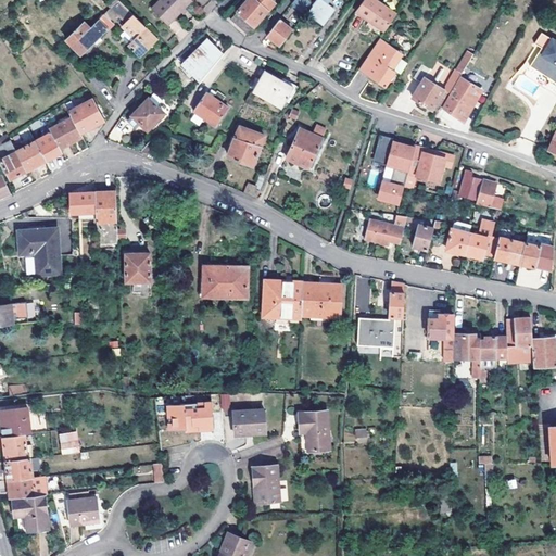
[(117,0),(104,0),(103,2),(122,20),(129,12),(117,0)]
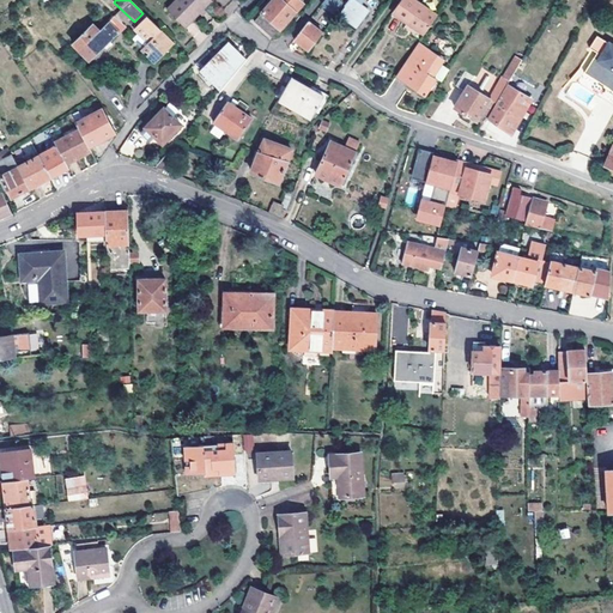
[(173,0),(165,10),(182,25),(198,10),(202,5),(207,0),(173,0)]
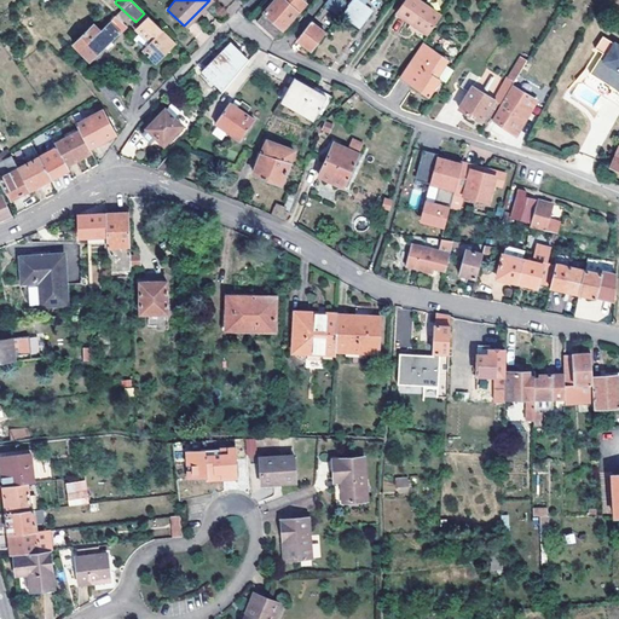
[(272,39),(305,0),(304,0),(272,0),(253,22),(272,39)]
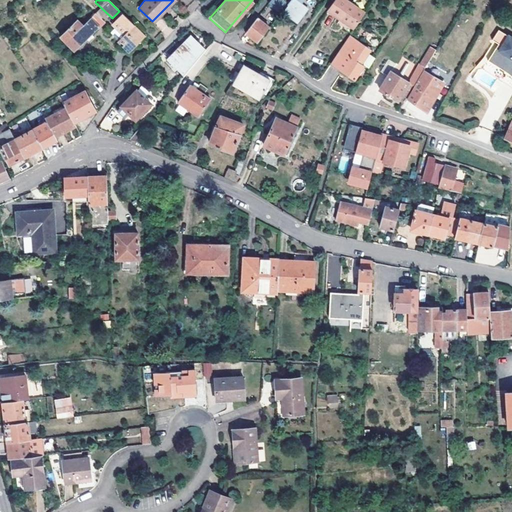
[(278,9),(285,1),(283,0),(269,0),(267,2),(277,10),(278,9)]
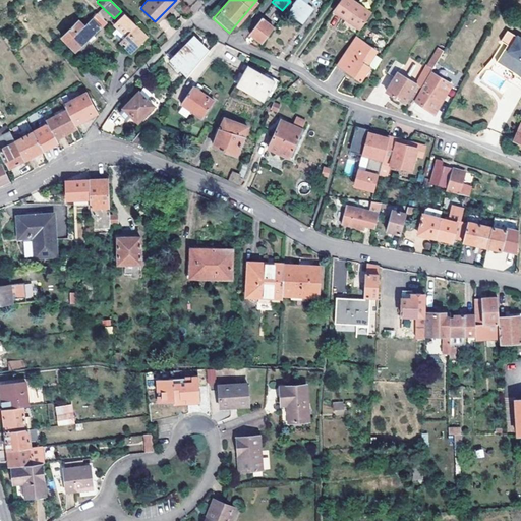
[(303,2),(304,0),(294,0),(291,5),(293,7),(291,10),(302,19),(311,8),(303,2)]
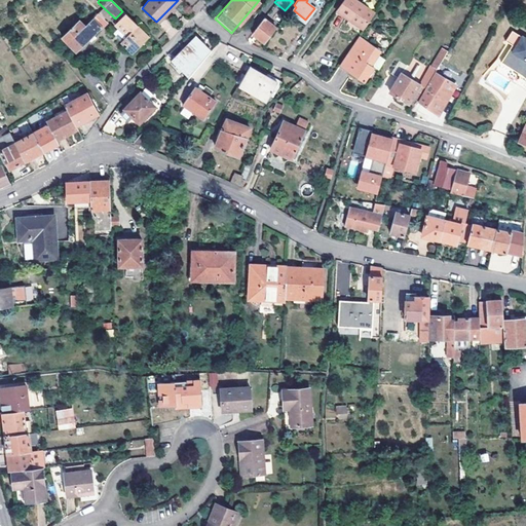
[(375,11),(358,0),(343,0),(336,10),(351,21),(364,29),(375,11)]
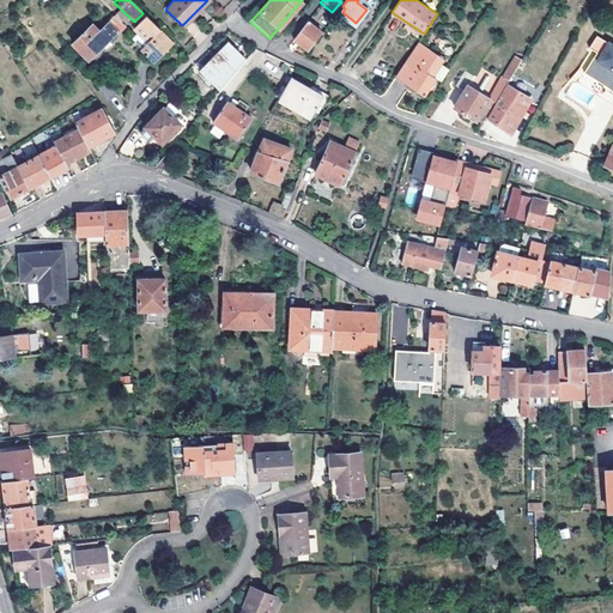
[(119,22),(121,19),(121,18),(114,12),(107,19),(97,29),(90,23),(72,41),(91,60),(123,26),(119,22)]
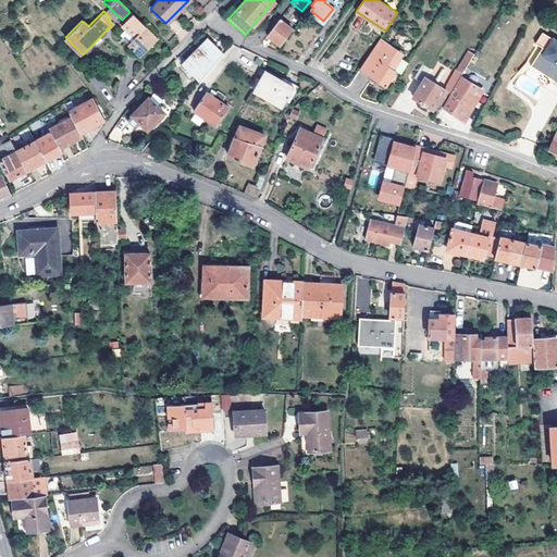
[(132,14),(130,12),(122,20),(124,22),(132,14)]
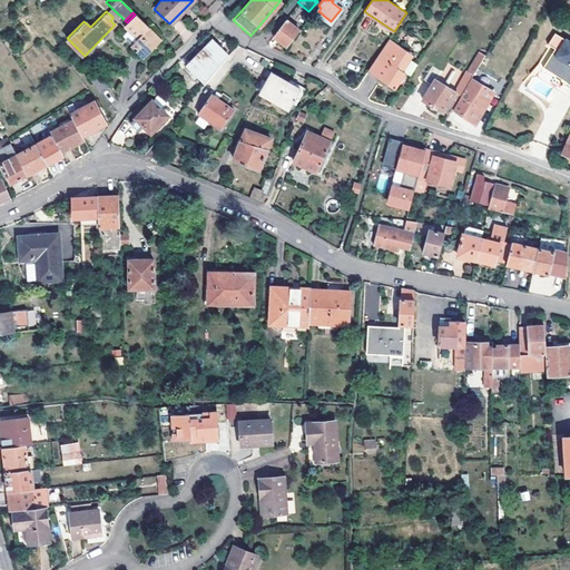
[(136,37),(147,26),(135,15),(127,22),(124,26),(128,29),(136,37)]
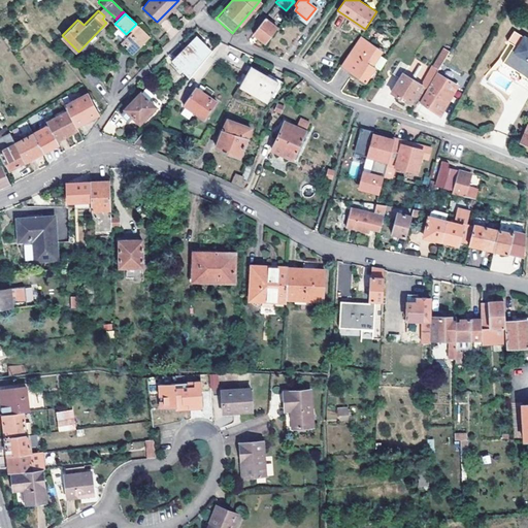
[(253,33),(265,42),(277,28),(264,18),(253,33)]
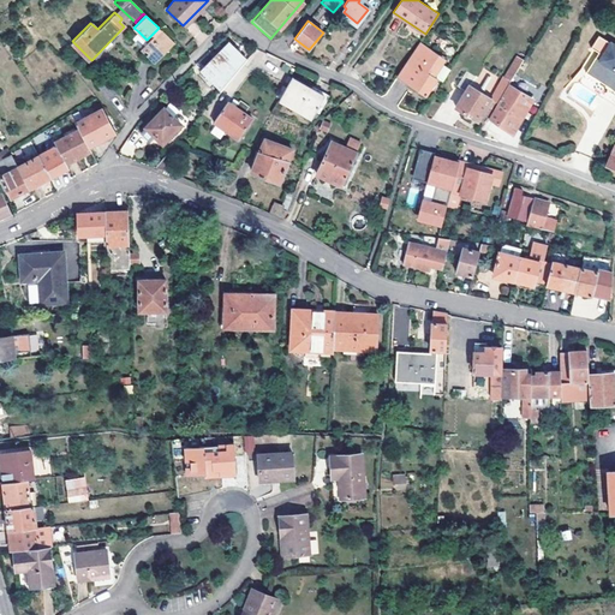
[(159,28),(147,40),(138,31),(132,37),(155,61),(174,42),(159,28)]
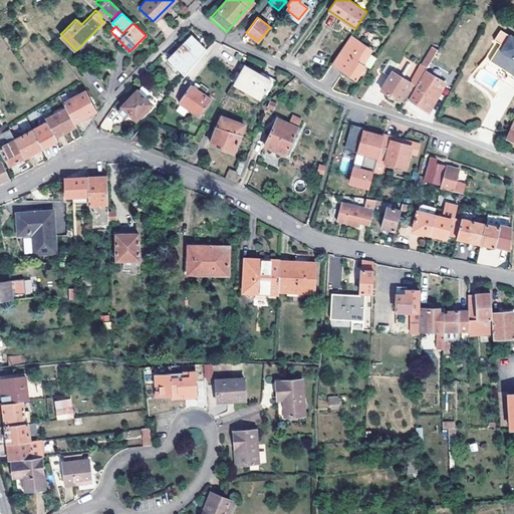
[(513,36),(499,28),(493,38),(499,42),(501,43),(498,47),(496,46),(483,67),(481,66),(473,78),(496,91),(503,79),(507,73),(513,77),(513,36)]
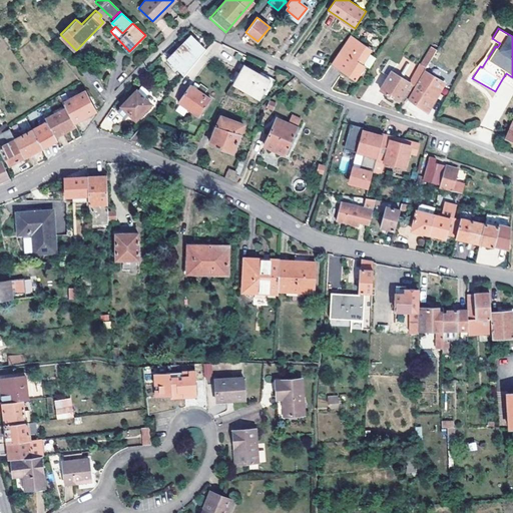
[(364,44),(352,35),(332,62),(356,78),(365,65),(361,62),(374,44),(367,39),(364,44)]
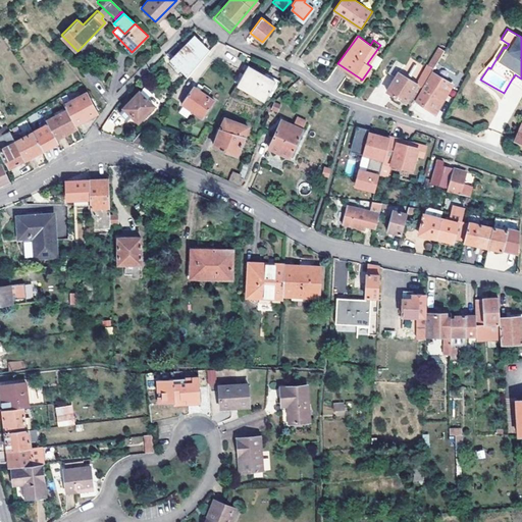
[(209,50),(194,37),(171,59),(188,75),(209,50)]
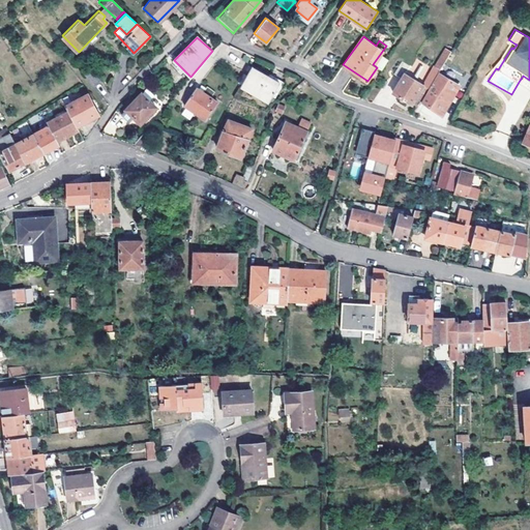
[(447,47),(436,64),(440,67),(445,61),(451,50),(447,47)]
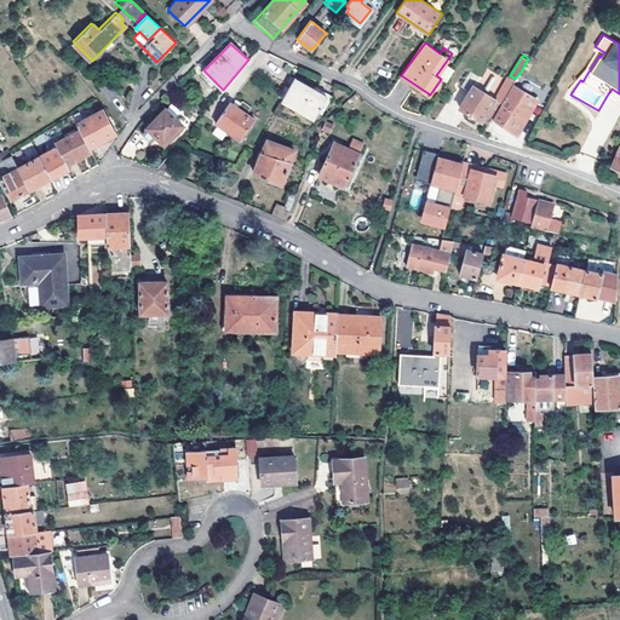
[(491,119),(512,84),(515,79),(510,75),(509,75),(493,98),(472,85),(477,75),(469,69),(459,85),(468,91),(458,107),(480,121),(483,114),(491,119)]
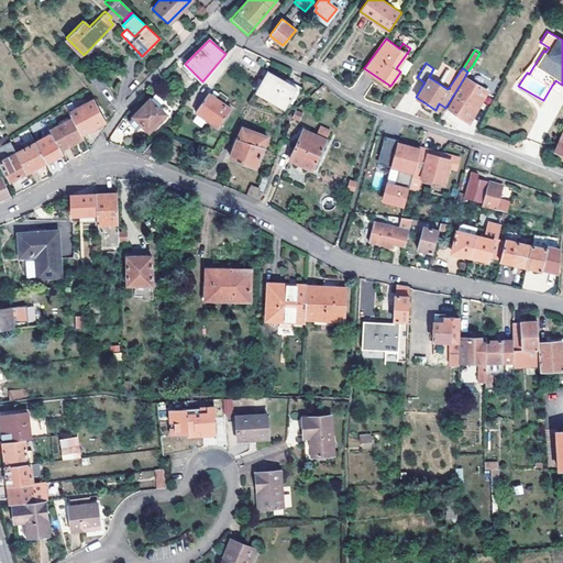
[(255,91),(285,108),(296,88),(266,72),(255,91)]
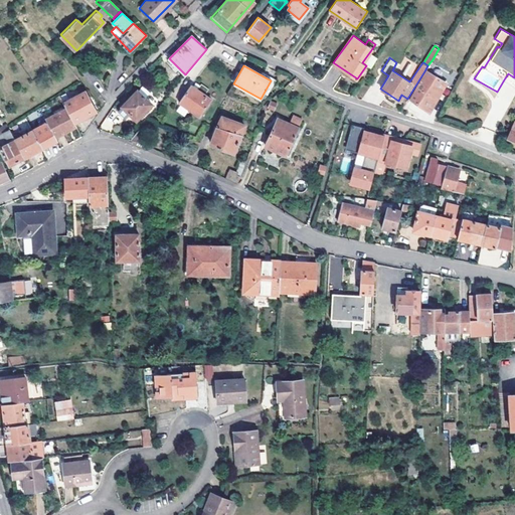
[(82,73),(92,83),(98,79),(89,67),(82,73)]
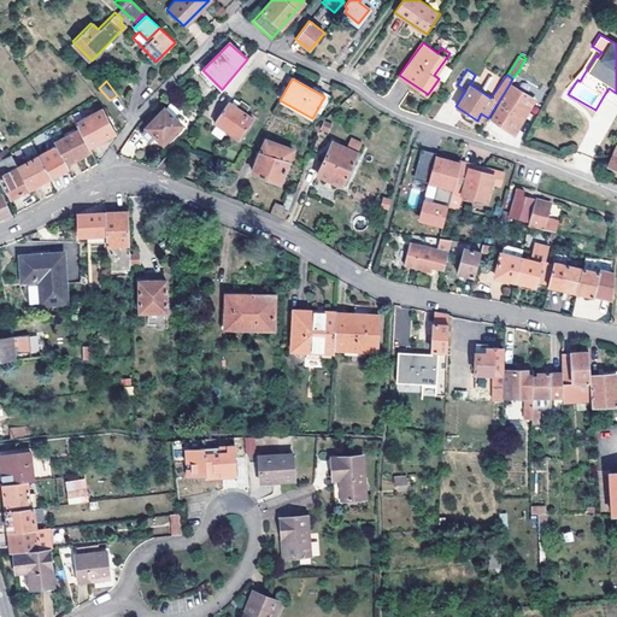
[(510,83),(488,118),(512,134),(534,100),(510,83)]
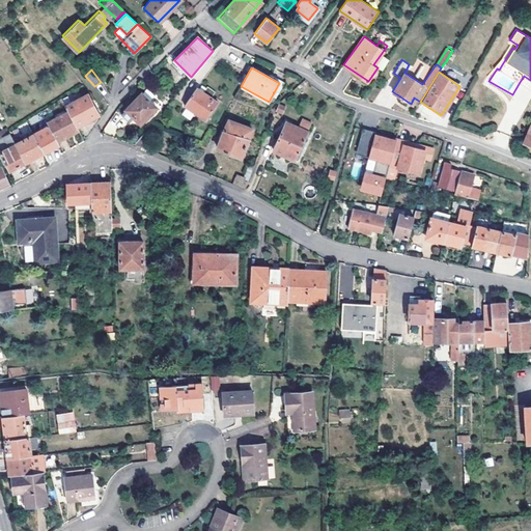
[(530,80),(524,76),(520,82),(530,89),(530,80)]
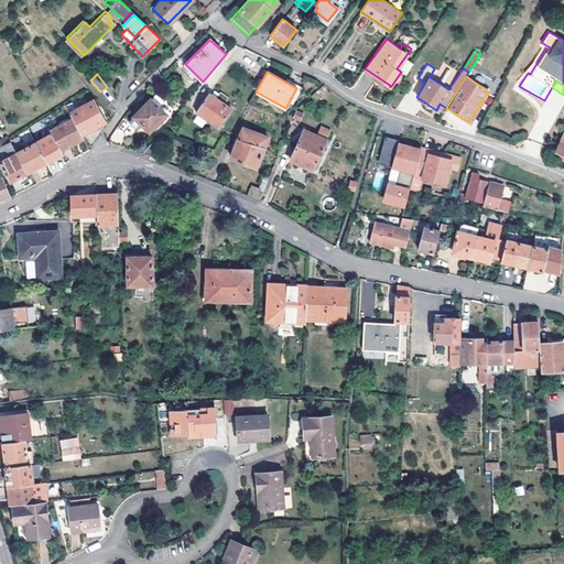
[(197,111),(219,126),(231,108),(223,102),(227,95),(220,90),(216,98),(208,93),(197,111)]
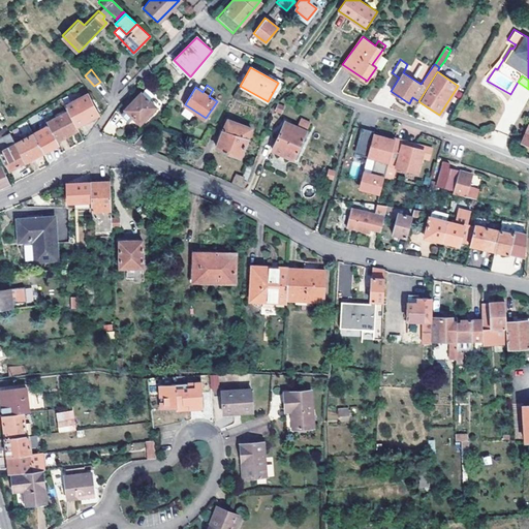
[(134,115),(141,120),(156,104),(144,91),(123,112),(130,119),(134,115)]
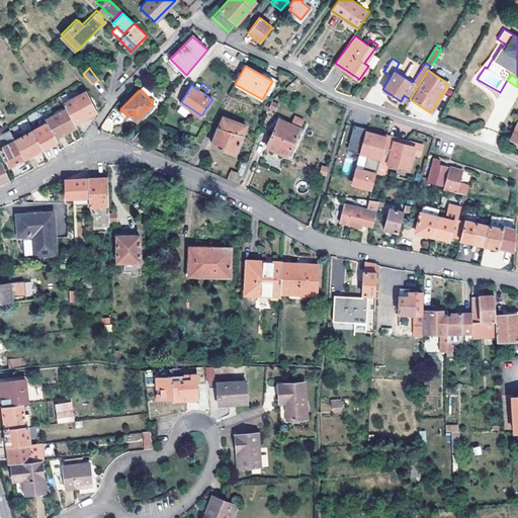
[(65,108),(74,122),(94,111),(83,92),(63,103),(65,108)]
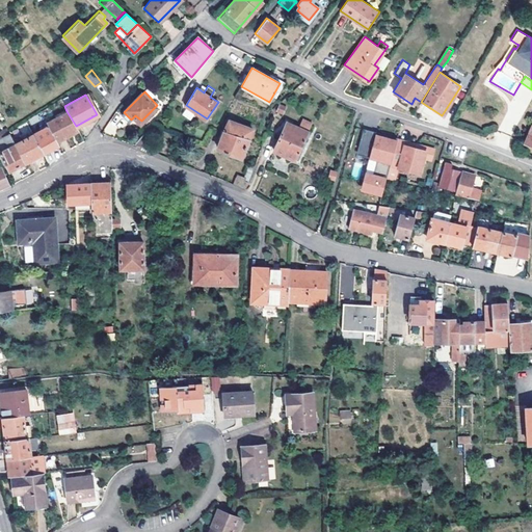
[(275,112),(283,114),(286,106),(278,104),(275,112)]
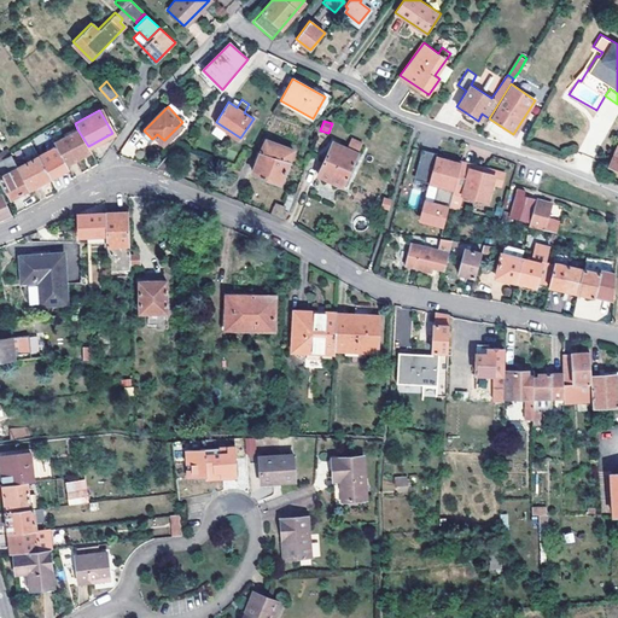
[(88,146),(77,129),(53,143),(56,146),(65,164),(80,156),(91,150),(88,146)]
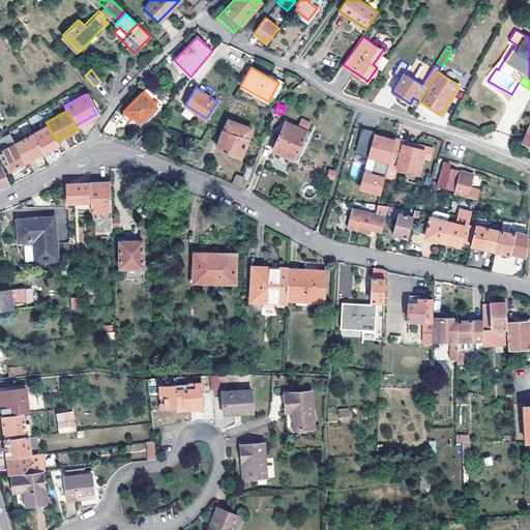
[(308,129),(311,122),(301,118),(298,125),(308,129)]
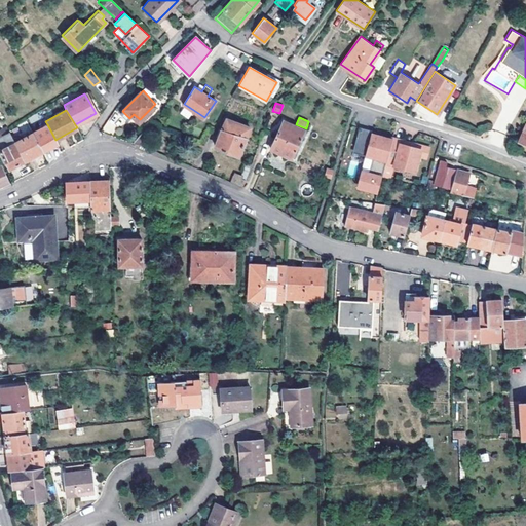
[(286,120),(271,147),(292,158),(306,130),(286,120)]
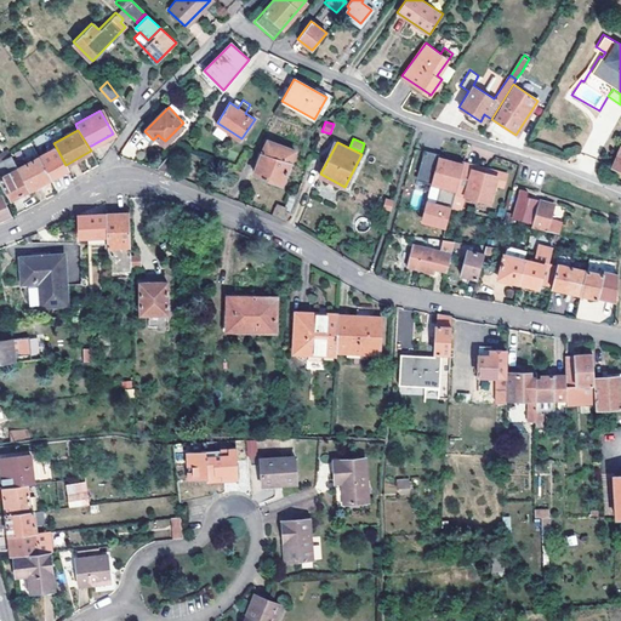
[(272,144),(268,151),(265,149),(256,171),(285,184),(295,161),(289,158),(291,153),(272,144)]
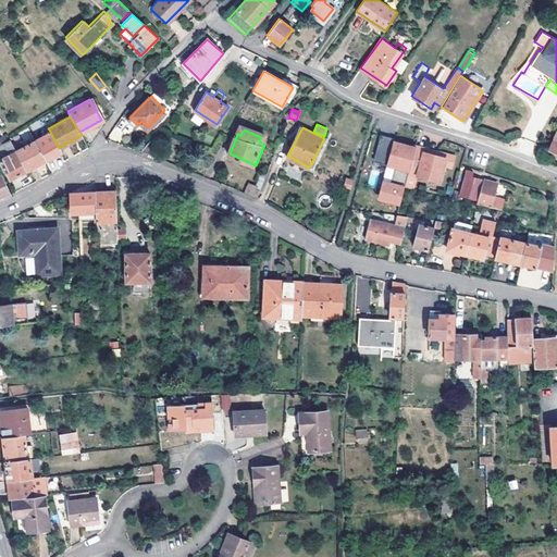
[(59,148),(50,132),(34,140),(34,141),(45,160),(51,156),(61,151),(59,148)]
